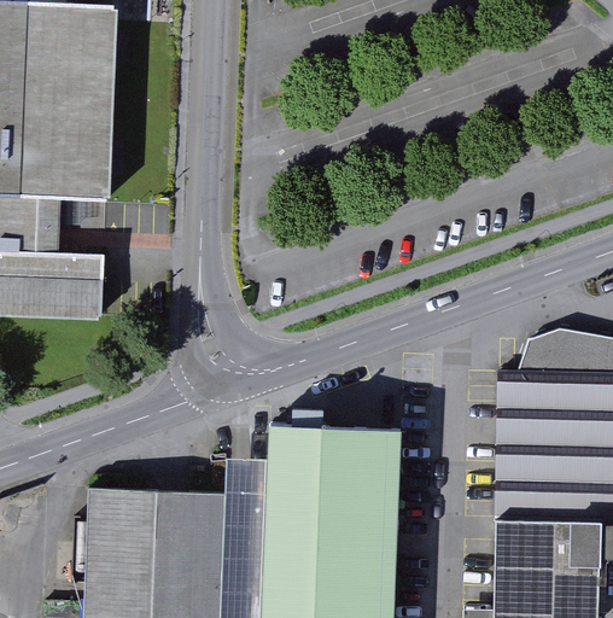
[(58,4),(0,3),(0,198),(70,199),(124,200),(127,5),(58,4)]
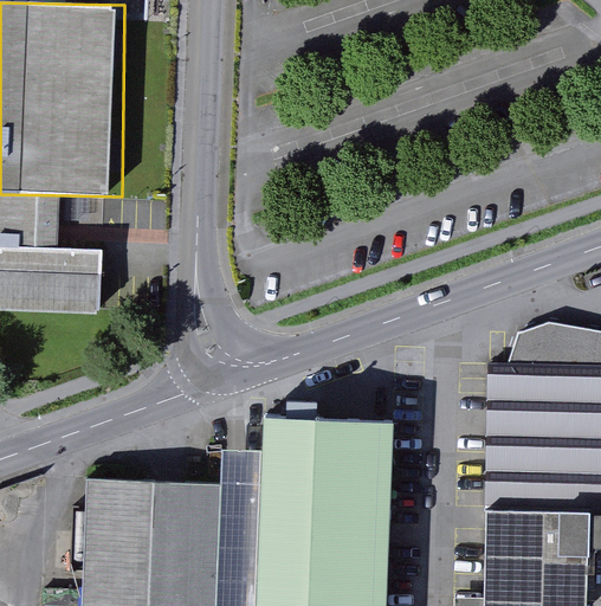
[(69,195),(0,194),(0,246),(68,247),(69,195)]
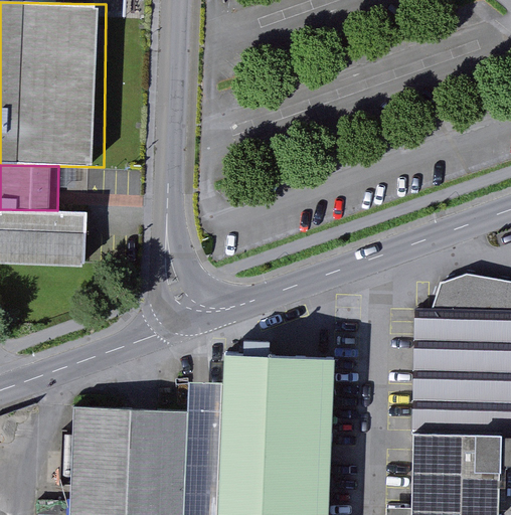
[(96,211),(57,210),(0,209),(0,265),(95,267),(96,211)]
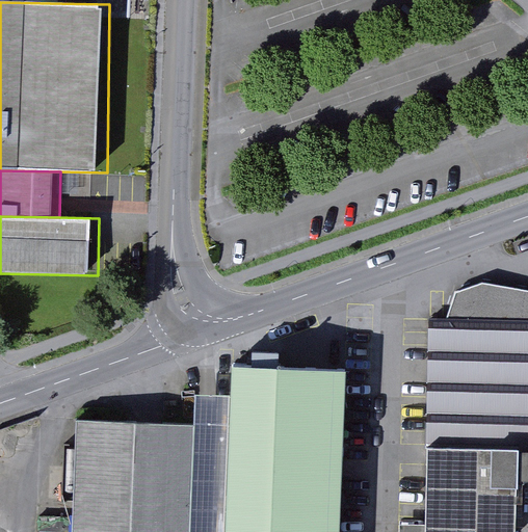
[(517,531),(519,476),(527,476),(527,292),(485,287),(456,295),(448,315),(427,315),(422,531),(517,531)]
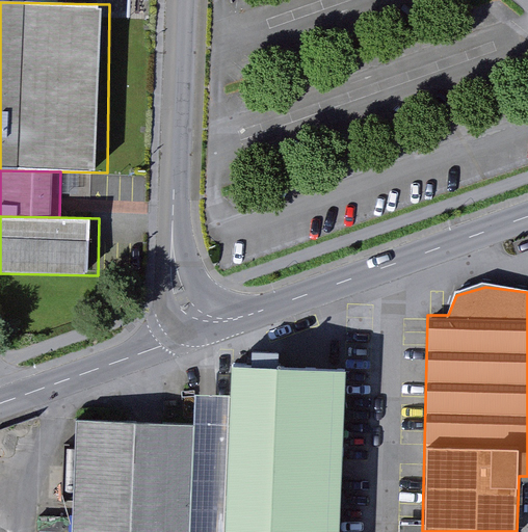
[(192,422),(73,418),(68,531),(339,531),(346,365),(225,360),(223,391),(194,390),(192,422)]
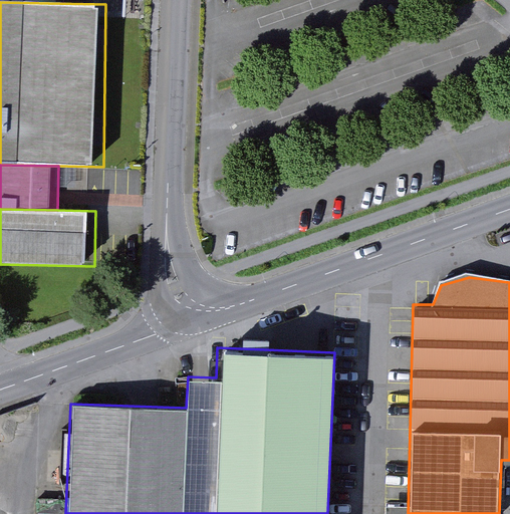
All buildings are outlined.
